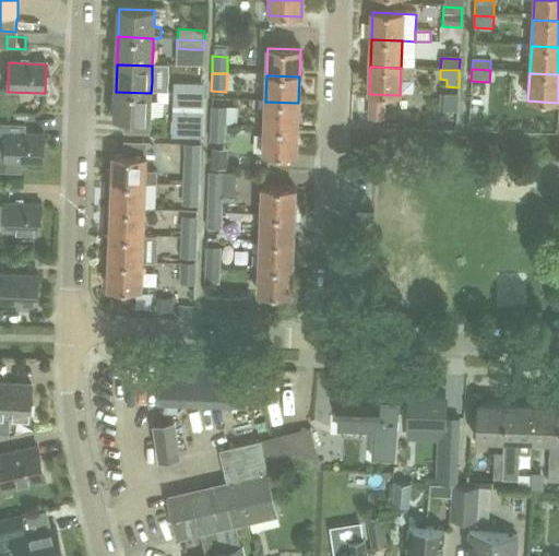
[(176,84),(175,94),(202,95),(202,85),(176,84)]
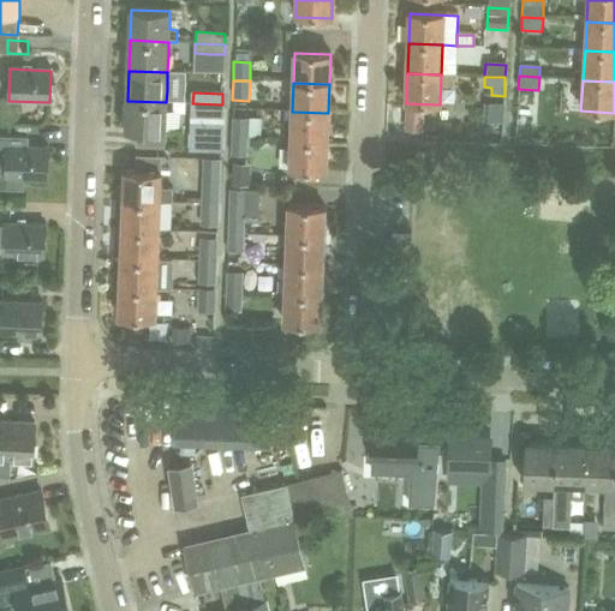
[(166,102),(127,101),(125,132),(137,132),(165,133),(166,103),(166,102)]
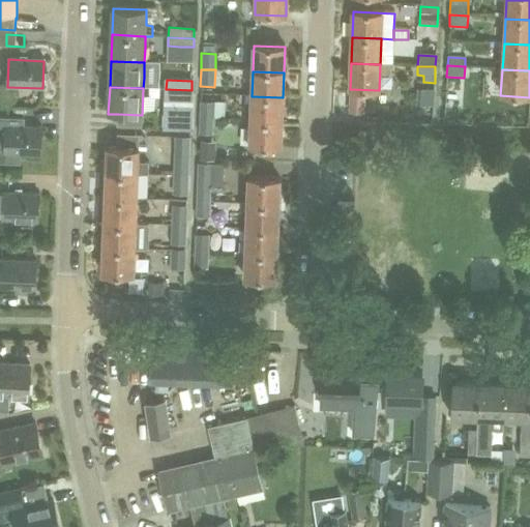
[(192,90),(166,89),(166,98),(192,99),(192,90)]
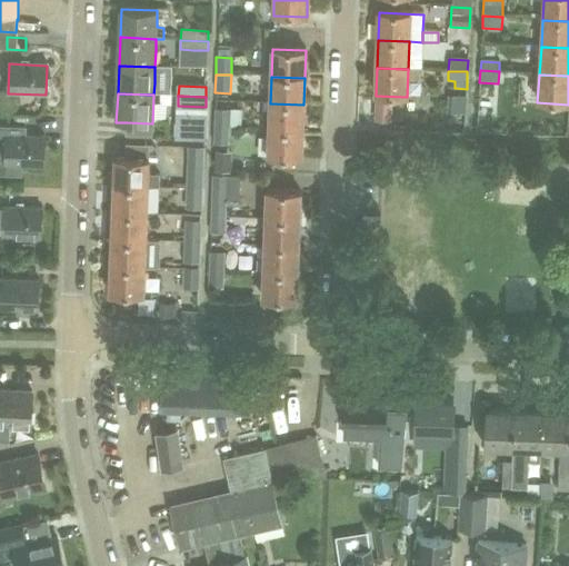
[(536,115),(535,96),(520,96),(520,115),(536,115)]
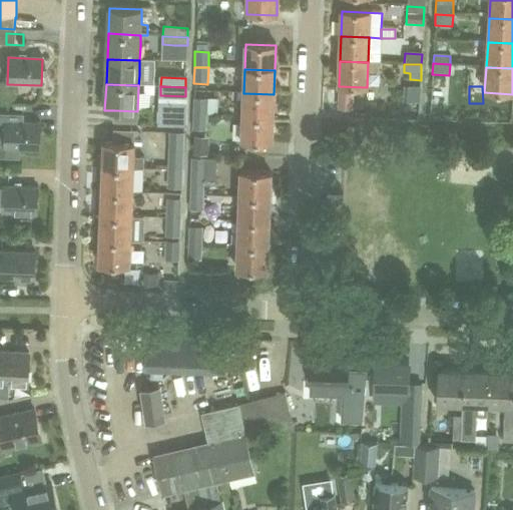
[(242,117),(273,118),(274,94),(243,93),(242,108),(242,117)]
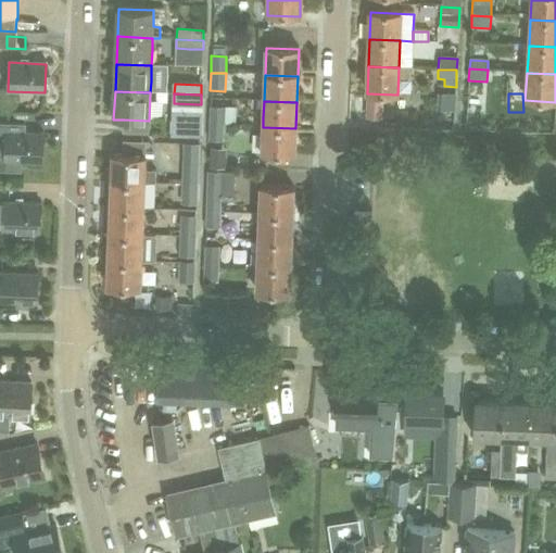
[(393,102),(377,101),(376,121),(391,123),(393,102)]
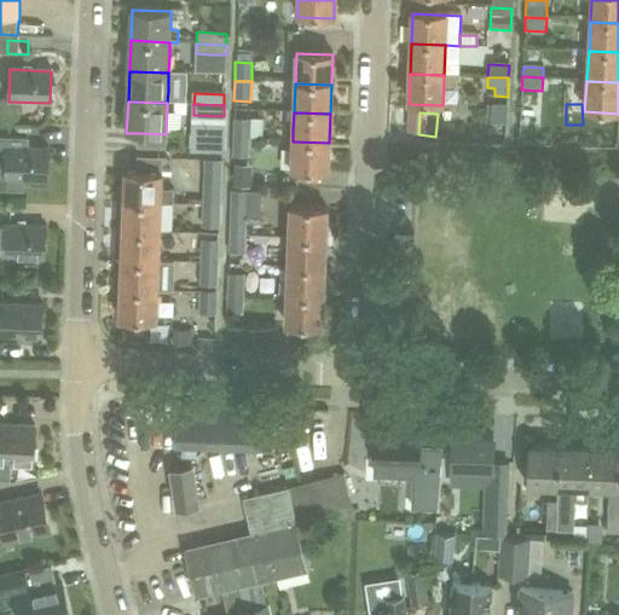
[(232,139),(249,139),(249,121),(233,120),(232,139)]
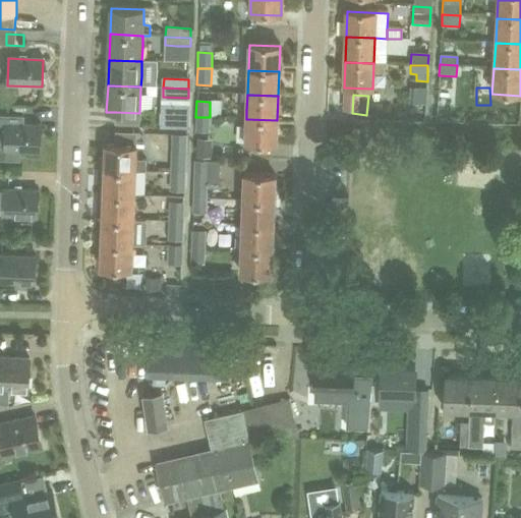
[(161,110),(160,126),(186,127),(186,111),(161,110)]
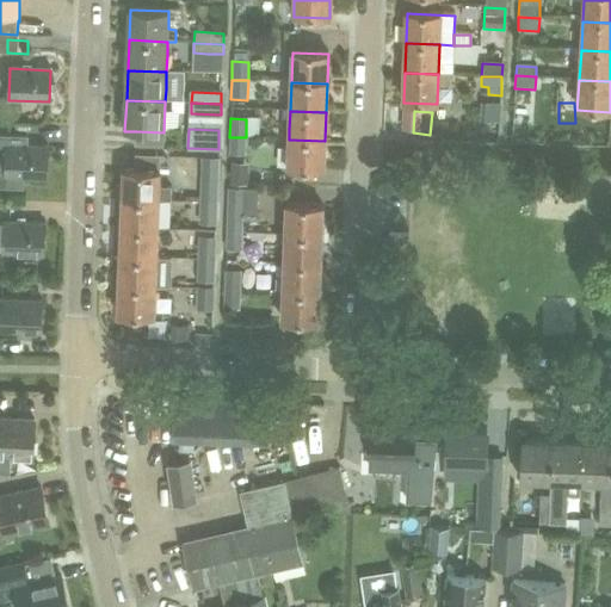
[(1,177),(0,175),(0,189),(23,190),(23,179),(47,179),(48,147),(26,147),(26,136),(0,135),(0,152),(2,152),(1,177)]
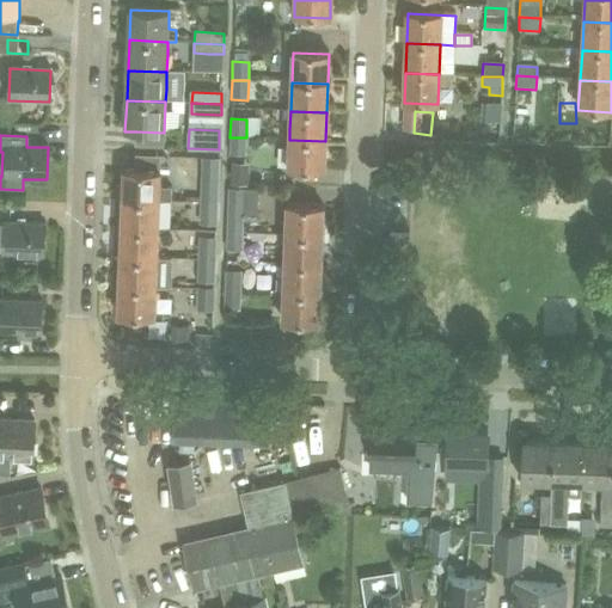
[(246,139),(246,137),(230,137),(230,157),(245,157),(246,139)]
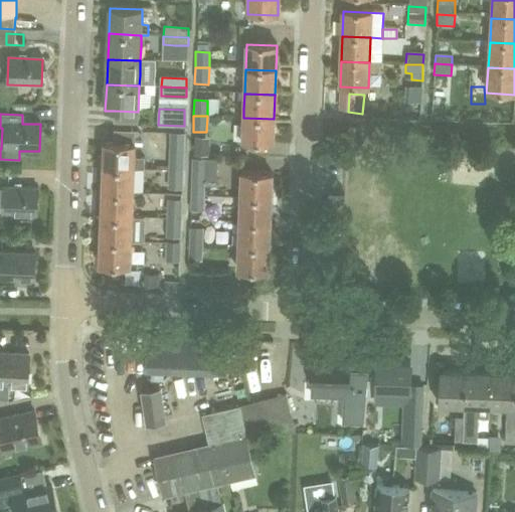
[(273,144),(274,119),(243,118),(242,142),(273,144)]
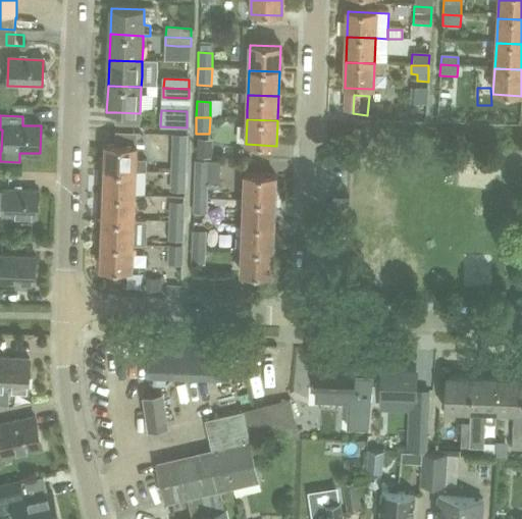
[(105,147),(104,171),(136,172),(146,173),(146,162),(136,162),(137,148),(105,147)]
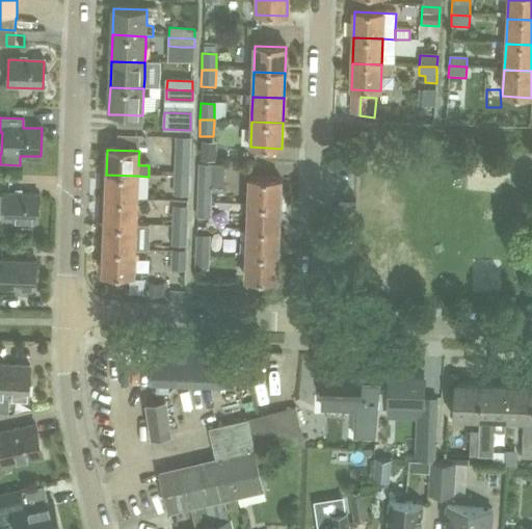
[(190,158),(175,157),(174,178),(190,178),(190,158)]
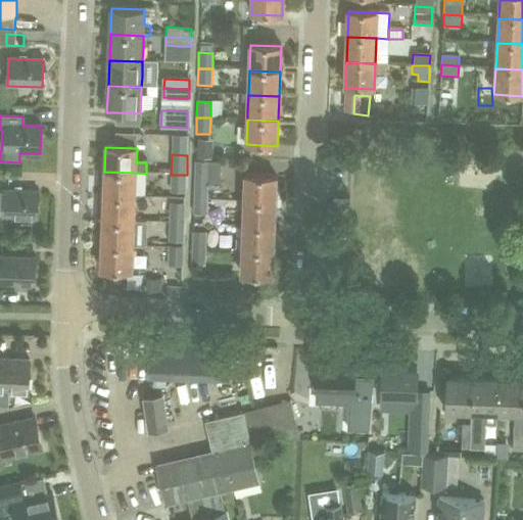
[(194,162),(193,199),(207,199),(208,185),(221,185),(221,163),(194,162)]
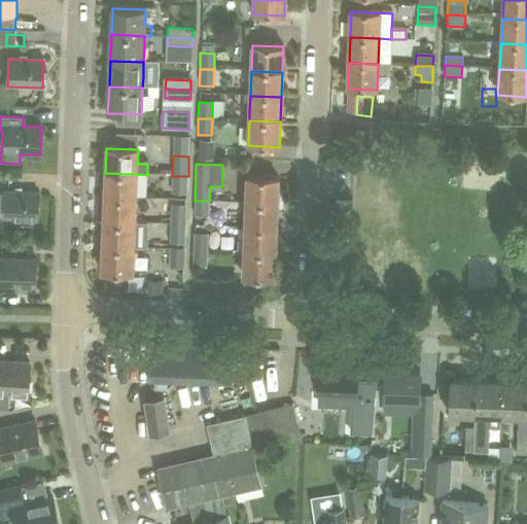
[(136,200),(137,174),(105,173),(104,198),(136,200)]
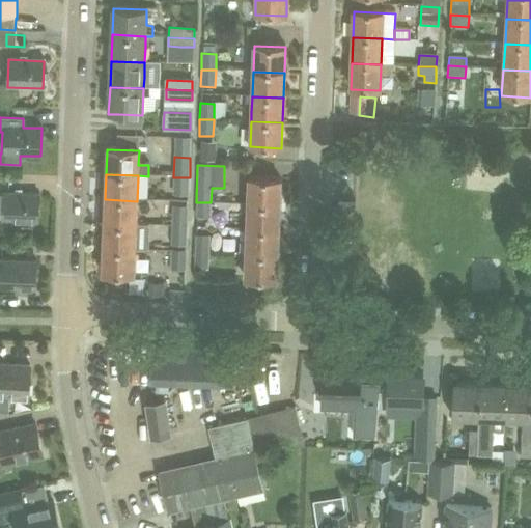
[(189,197),(190,177),(173,177),(173,196),(189,197)]
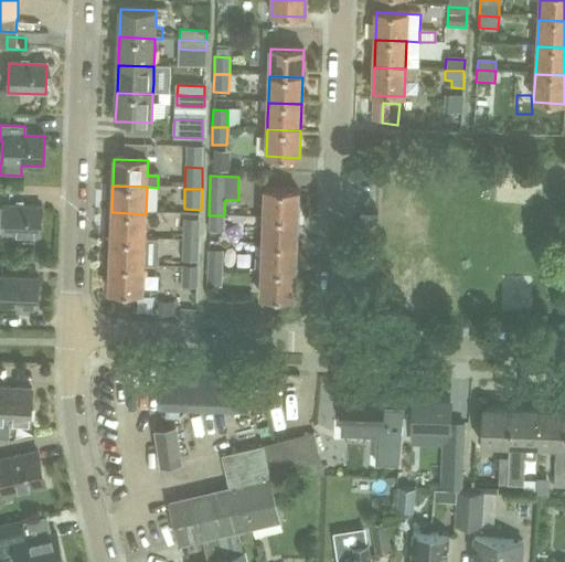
[(264,218),(297,219),(298,191),(265,190),(264,218)]
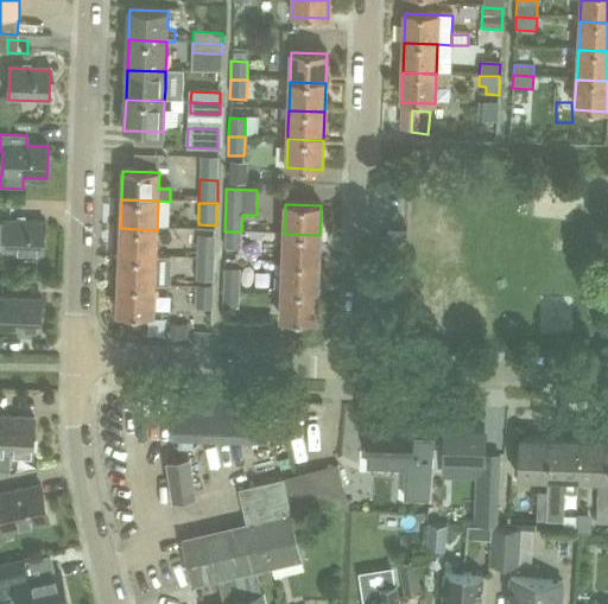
[(4,221),(2,254),(43,255),(44,223),(4,221)]
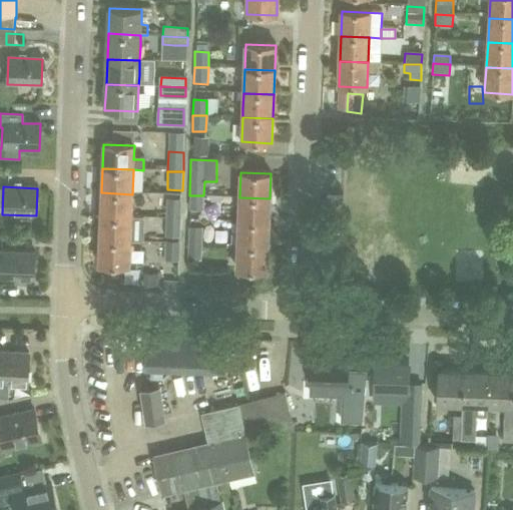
[(132,194),(101,192),(100,216),(131,218),(132,194)]
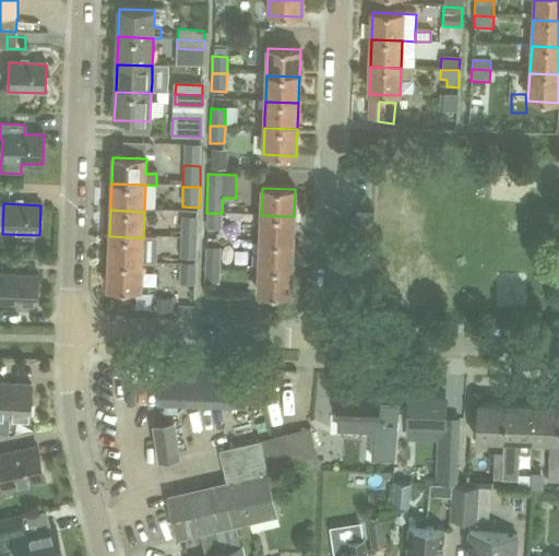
[(222,213),(206,213),(206,231),(221,232),(222,213)]
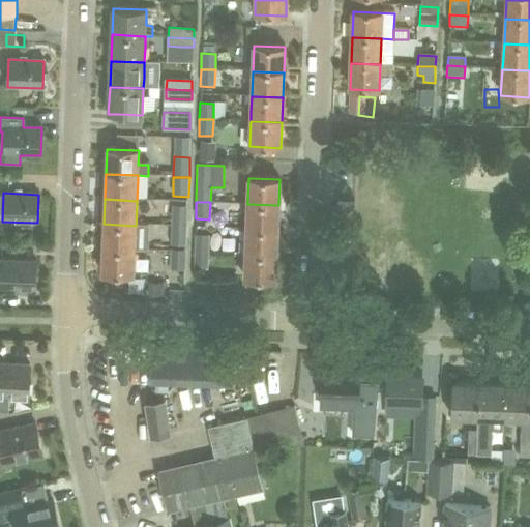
[(277,230),(278,205),(247,204),(246,229),(277,230)]
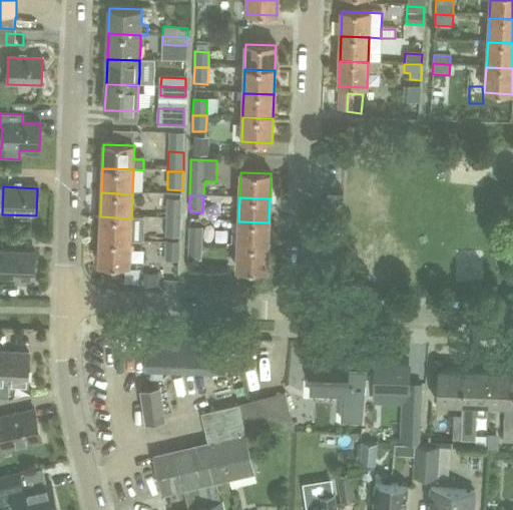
[(165,219),(181,219),(181,200),(166,200),(165,219)]
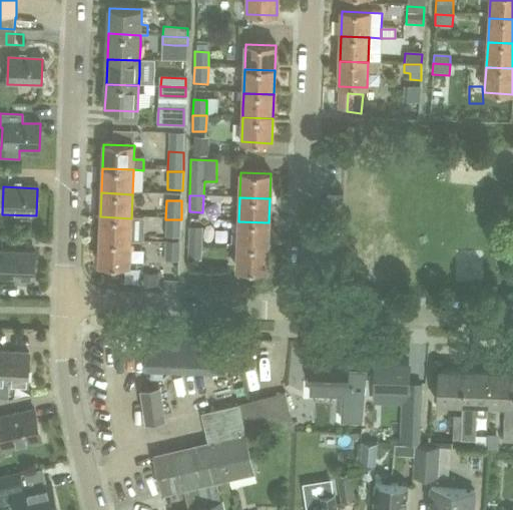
[(130,242),(131,218),(100,216),(99,240),(130,242)]
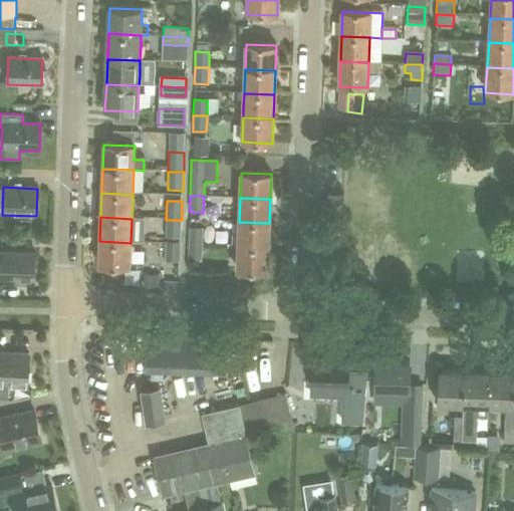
[(181,239),(182,220),(166,220),(165,238),(181,239)]
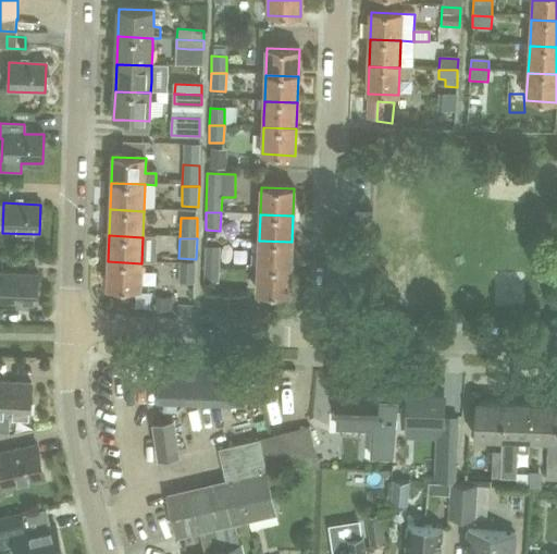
[(291,268),(292,242),(259,241),(258,267),(291,268)]
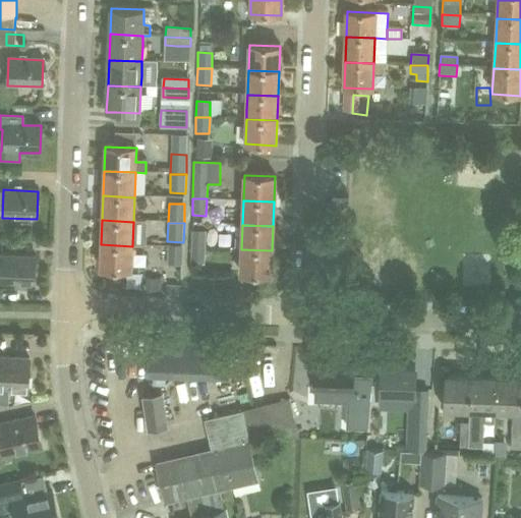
[(191,247),(205,248),(206,232),(191,232),(191,247)]
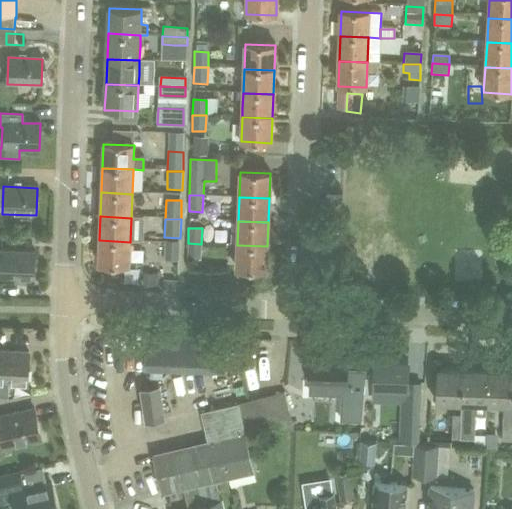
[(129,266),(130,242),(99,240),(98,265),(129,266)]
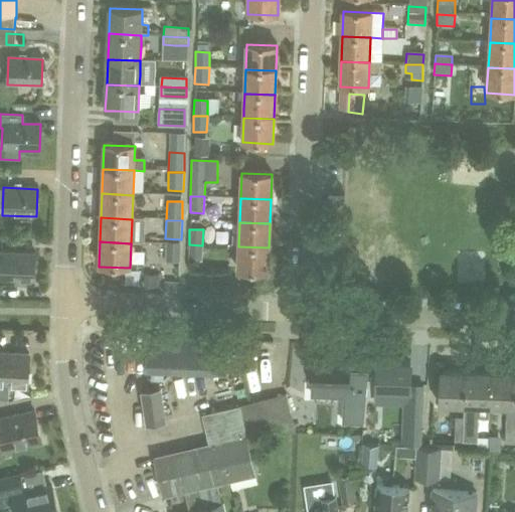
[(181,244),(166,243),(165,263),(180,264),(181,244)]
